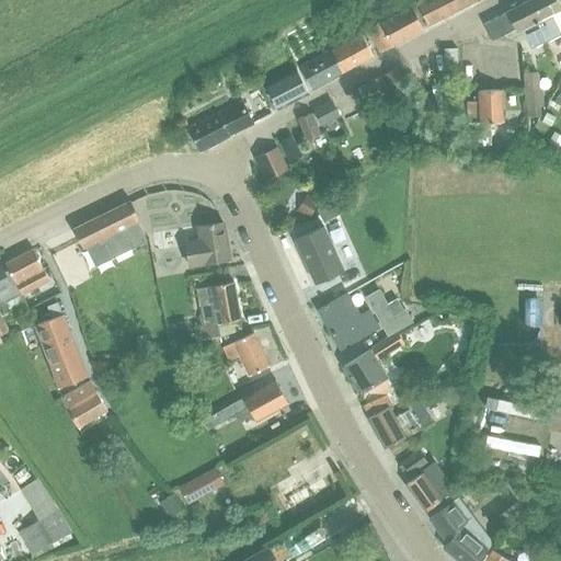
[(423,0),(416,3),(427,25),(434,22),(447,15),(477,0),(423,0)]
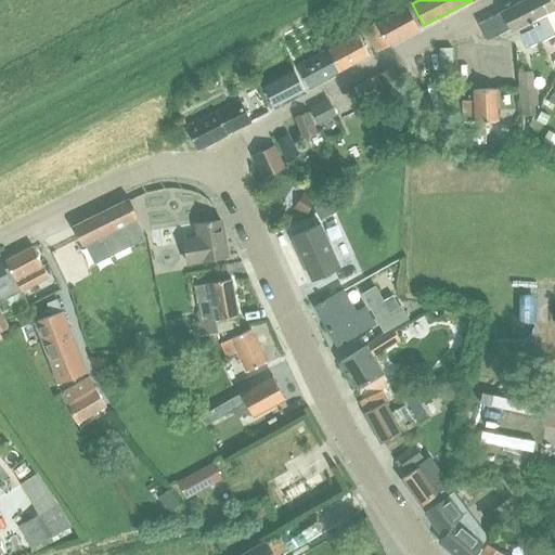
[(554,8),(551,0),(525,0),(479,23),(487,40),(504,33),(511,29),(512,31),(516,28),(526,49),(552,36),(551,34),(554,30),(554,8)]
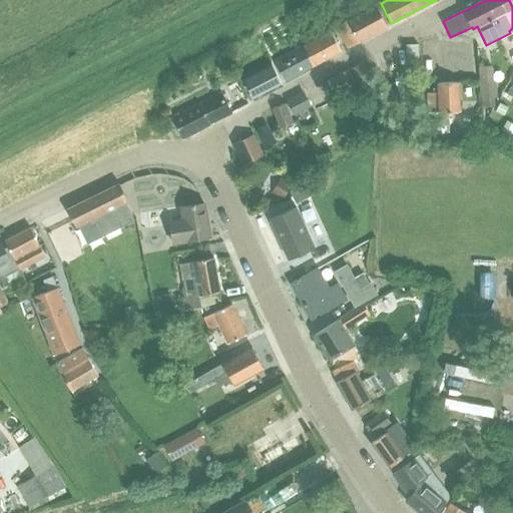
[(337,27),(349,48),(388,26),(377,5),(337,27)]
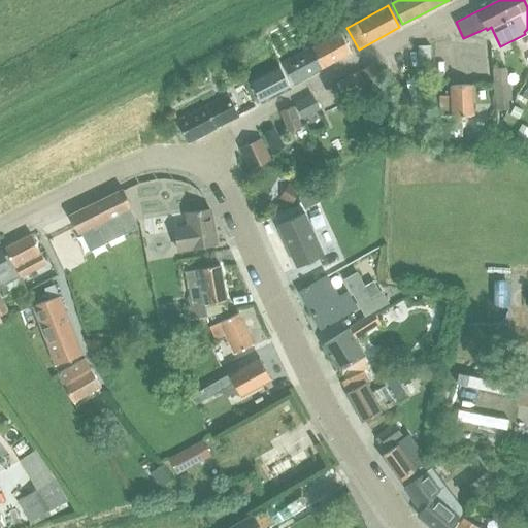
[(312,47),(323,68),(352,53),(341,31),(312,47)]
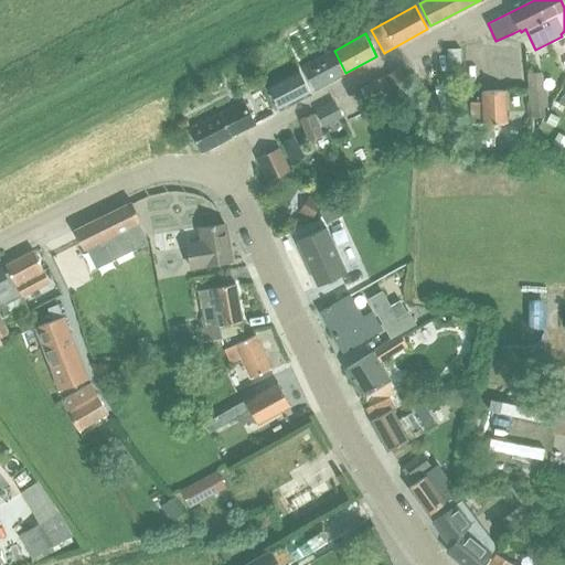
[(461,70),(461,49),(448,49),(449,70),(461,70)]
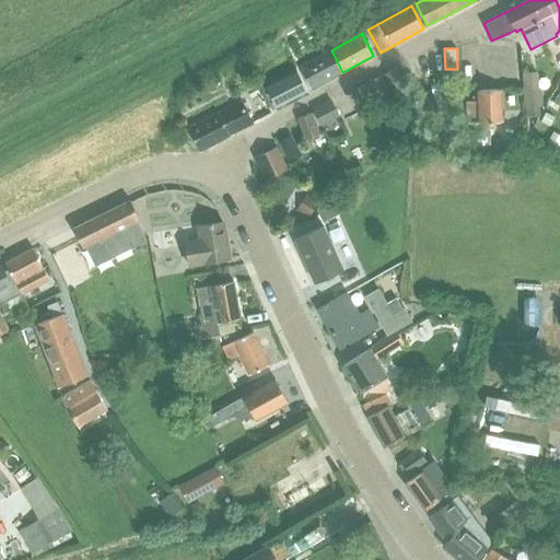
[(342,72),(331,50),(300,67),(312,90),(342,72)]
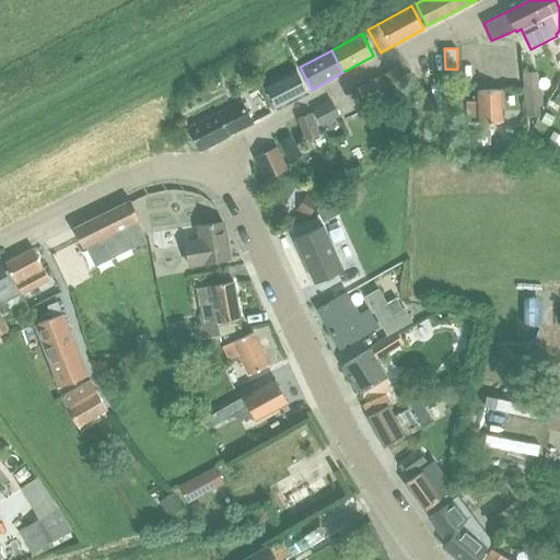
[(296,68),(265,84),(270,95),(277,109),(278,108),(290,103),(296,98),(308,93),(308,92),(307,91),(296,68)]
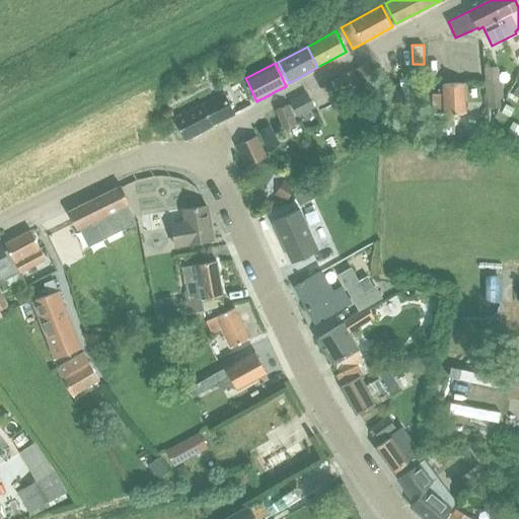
[(374,75),(368,63),(356,69),(362,81),(374,75)]
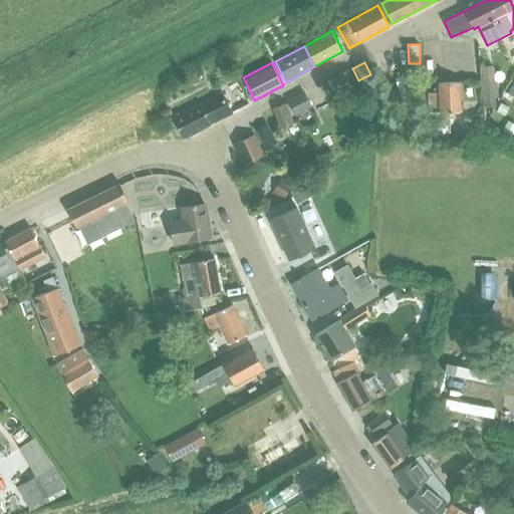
[(480,66),(483,100),(484,100),(484,108),(496,106),(495,98),(499,98),(497,81),(495,81),(493,65),(480,66)]
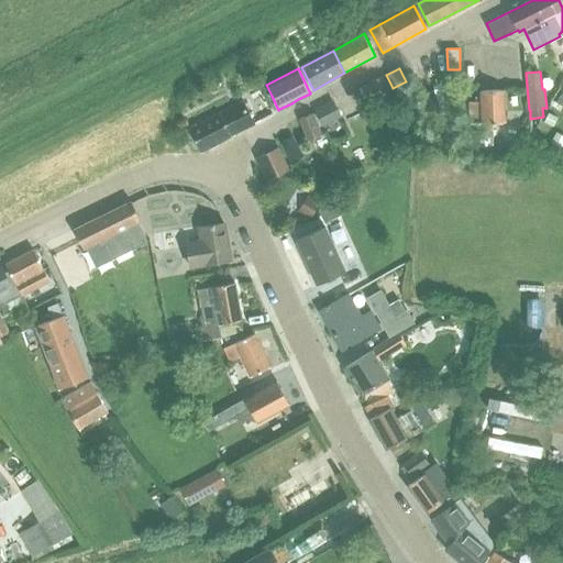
[(381,97),(392,91),(384,76),(373,81),(381,97)]
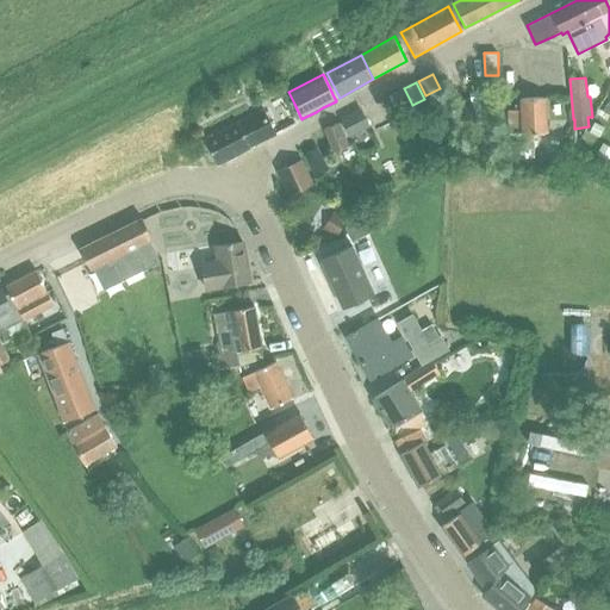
[(535,132),(548,132),(547,98),(522,99),(522,110),(509,111),(511,149),(535,148),(535,132)]
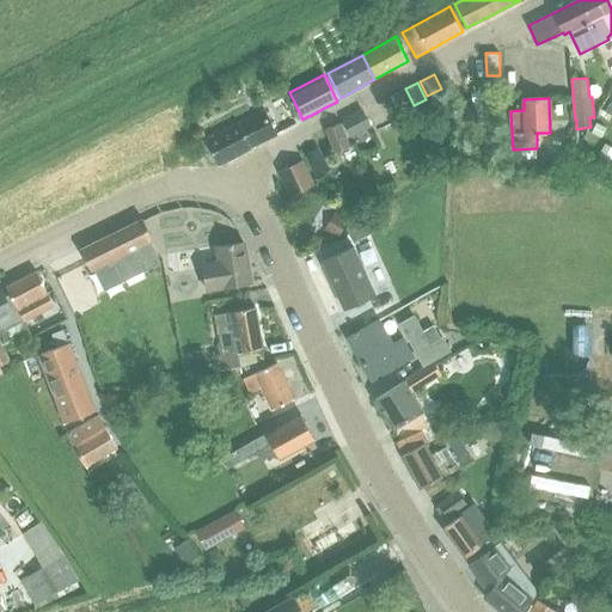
[(265,110),(206,140),(219,165),(264,142),(277,135),(265,110)]
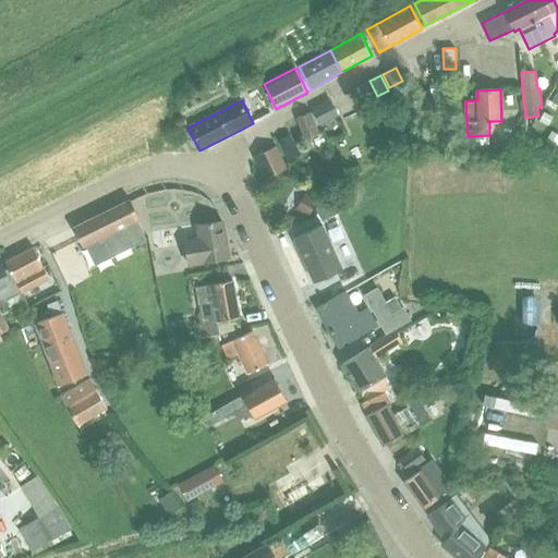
[(338,116),(330,100),(313,109),(320,125),(338,116)]
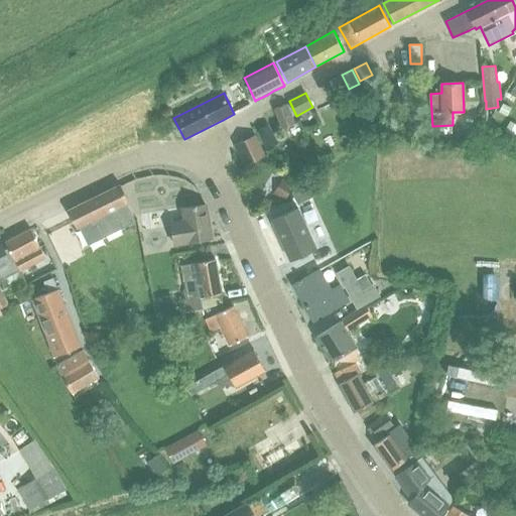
[(287,104),(276,108),(283,128),(294,123),(287,104)]
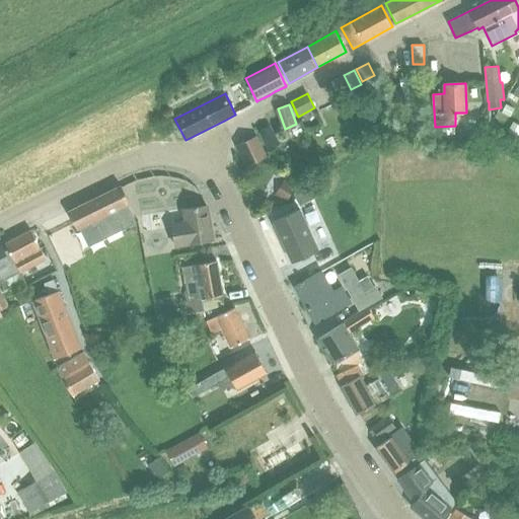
[(509,119),(514,110),(506,106),(502,115),(509,119)]
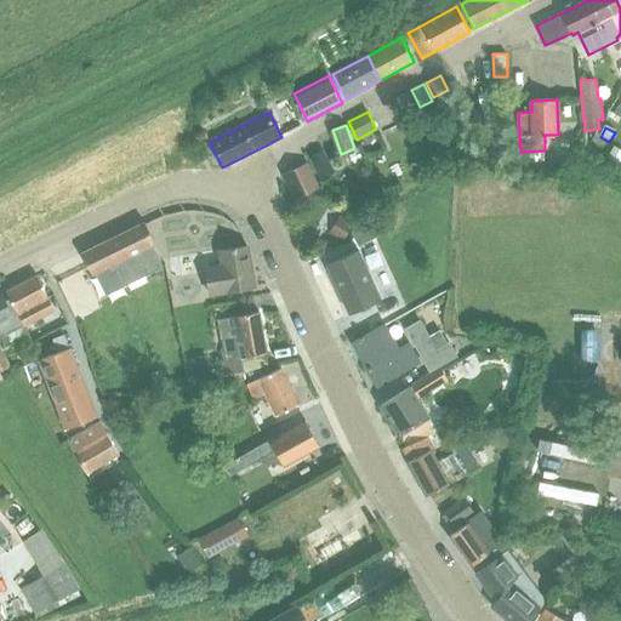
[(620,161),(620,153),(614,149),(608,159),(619,165),(620,161)]
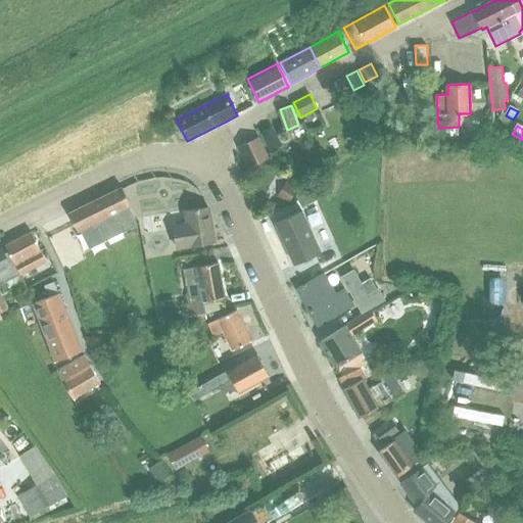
[(272,127),(260,133),(270,152),(282,146),(272,127)]
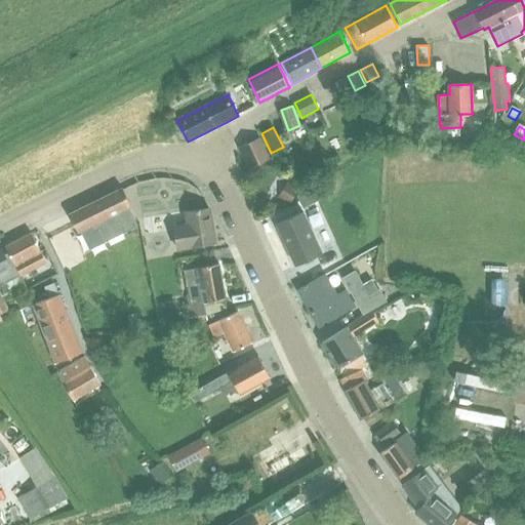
[(300,144),(308,139),(303,129),(295,132),(300,144)]
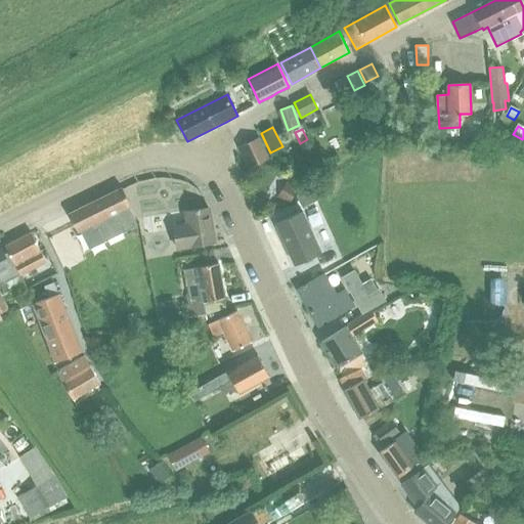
[(259,138),(237,147),(247,170),(269,159),(259,138)]
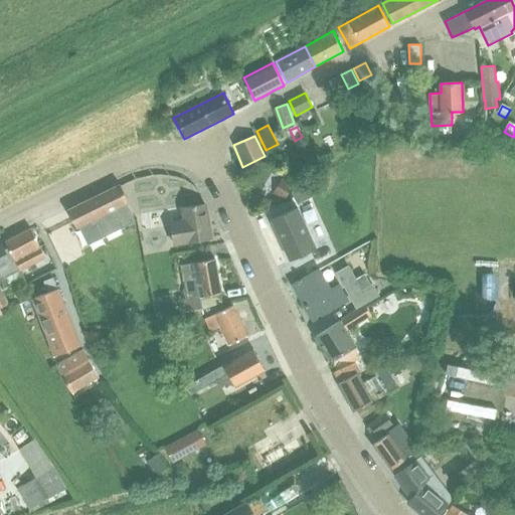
[(281,180),(273,195),(283,200),(291,185),(281,180)]
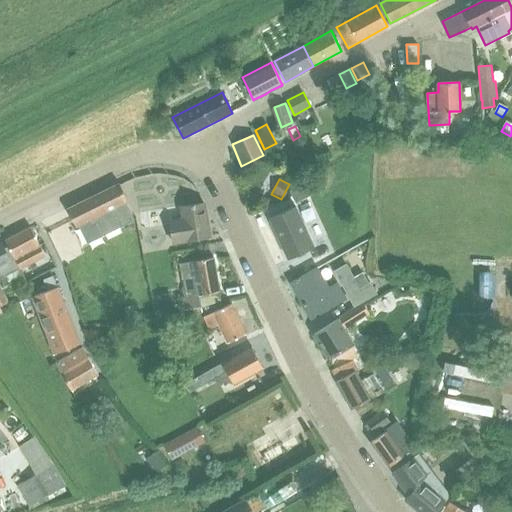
[(79,203),(68,209),(76,226),(79,225),(87,242),(102,235),(135,221),(126,203),(127,200),(124,194),(120,184),(79,203)]
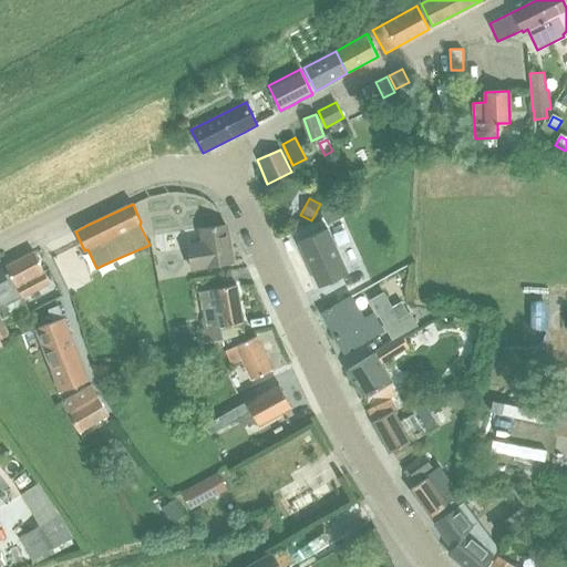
[(341,218),(336,205),(320,212),(326,225),(341,218)]
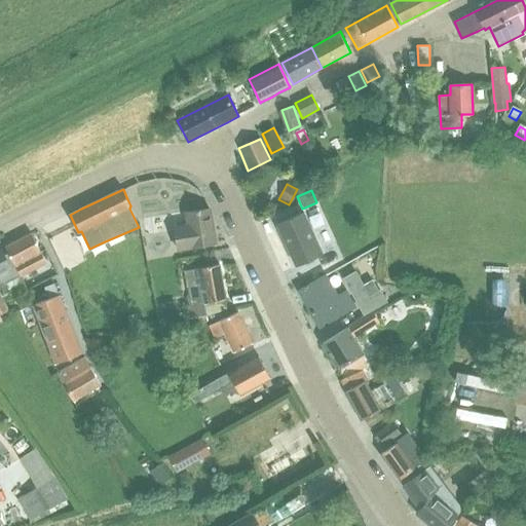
[(155,212),(173,205),(170,195),(152,201),(155,212)]
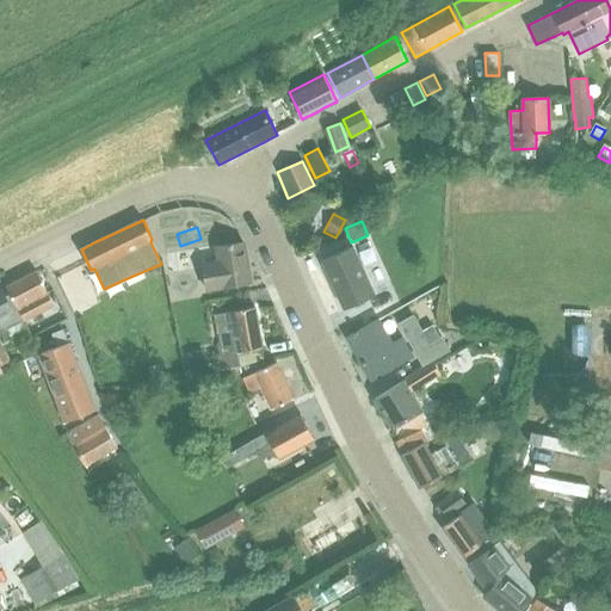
[(220,261),(203,265),(208,289),(251,283),(244,241),(238,242),(233,244),(217,246),(220,261)]
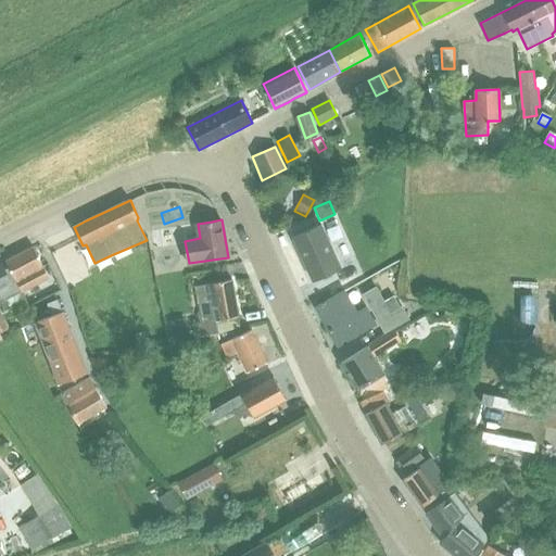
[(341,268),(321,225),(293,238),(313,281),(341,268)]
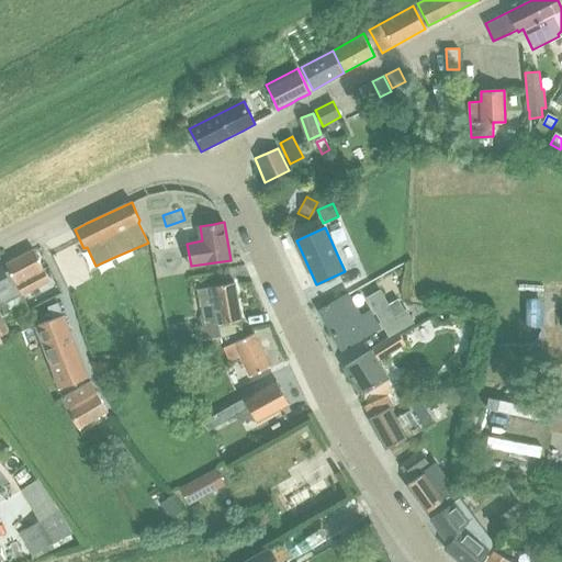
[(22,294),(49,279),(34,249),(7,263),(22,294)]
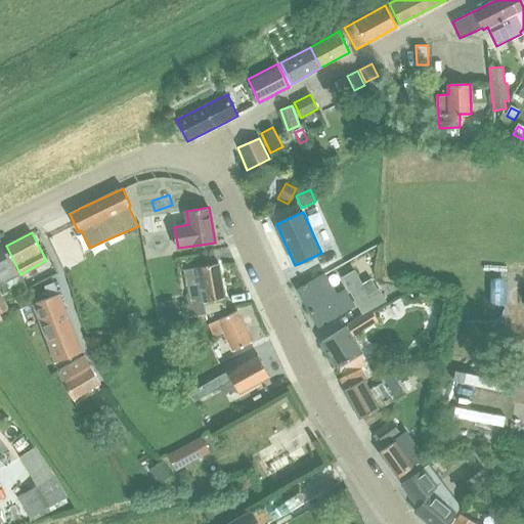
[(2,248),(0,249),(0,284),(16,275),(2,248)]
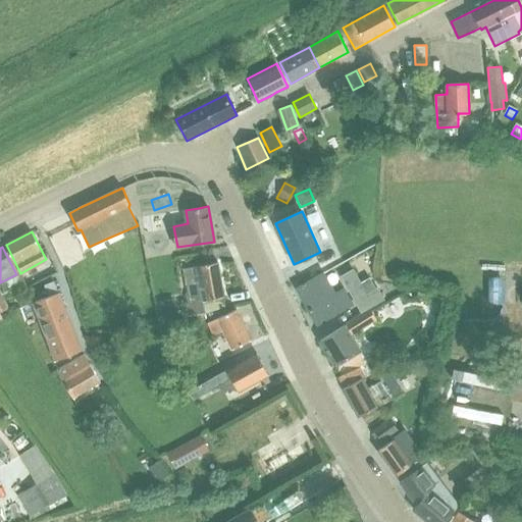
[(189,303),(189,307),(181,308),(184,317),(204,313),(202,302),(225,298),(218,262),(198,266),(201,282),(189,284),(192,302),(189,303)]
